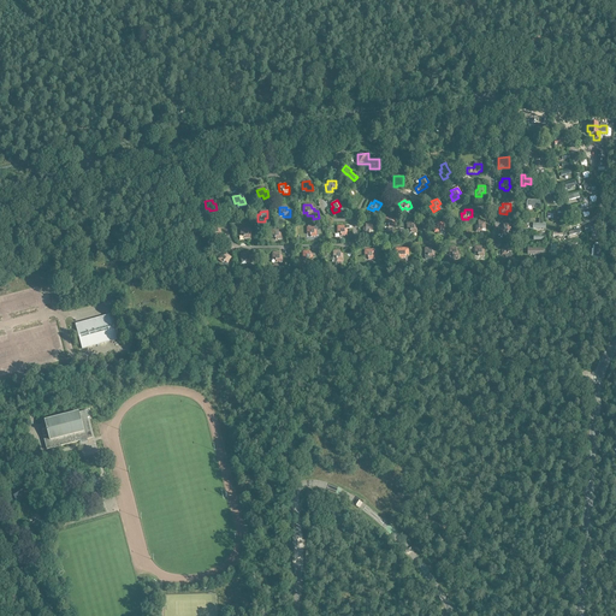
[(392,217),(384,218),(385,225),(388,225),(388,227),(395,227),(395,221),(392,221),(392,217)]
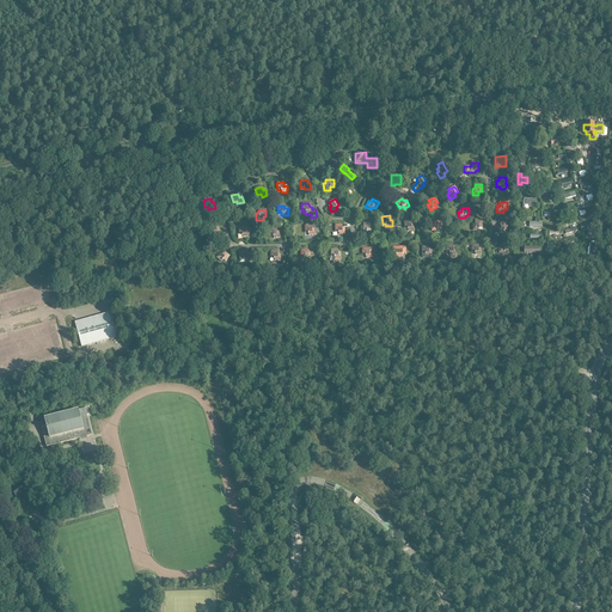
[(415,221),(404,221),(404,228),(409,228),(409,231),(415,231),(415,221)]
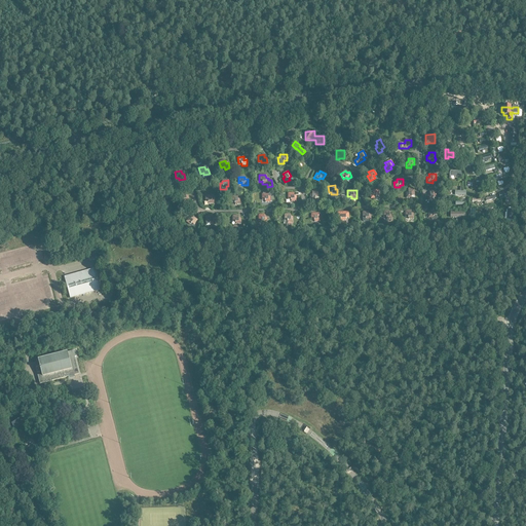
[(408,193),(406,193),(406,198),(411,198),(411,196),(414,196),(414,190),(408,190),(408,193)]
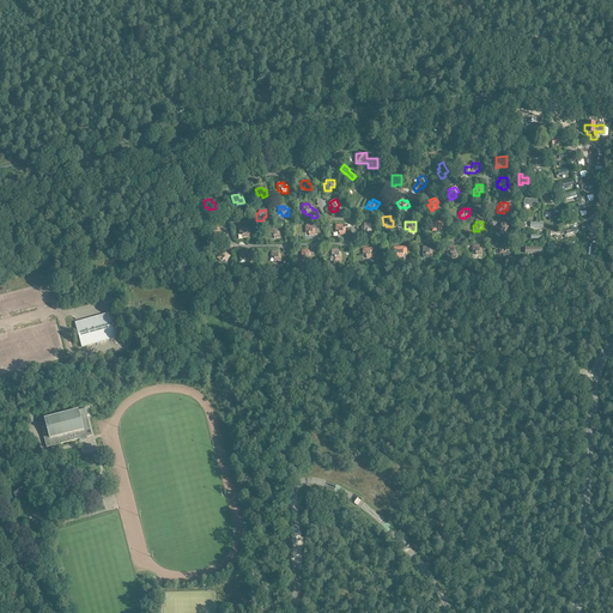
[(360,228),(360,234),(368,234),(368,230),(371,230),(370,223),(363,224),(363,228),(360,228)]
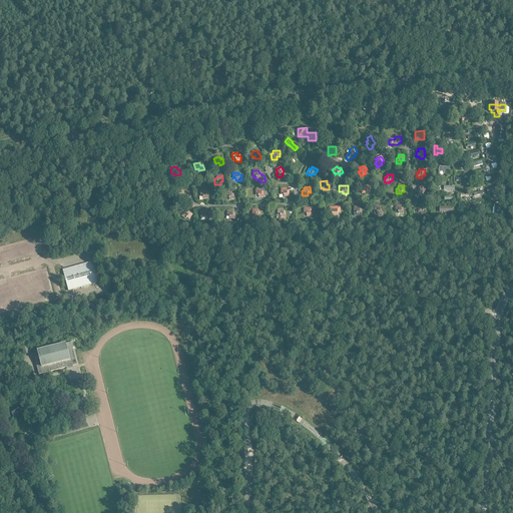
[(419,189),(417,189),(417,195),(422,195),(422,192),(425,192),(425,186),(419,186),(419,189)]
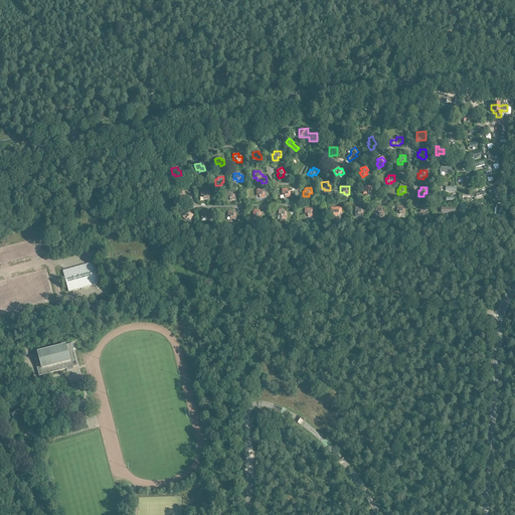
[(181,189),(175,190),(176,196),(179,196),(180,198),(185,197),(184,191),(182,192),(181,189)]
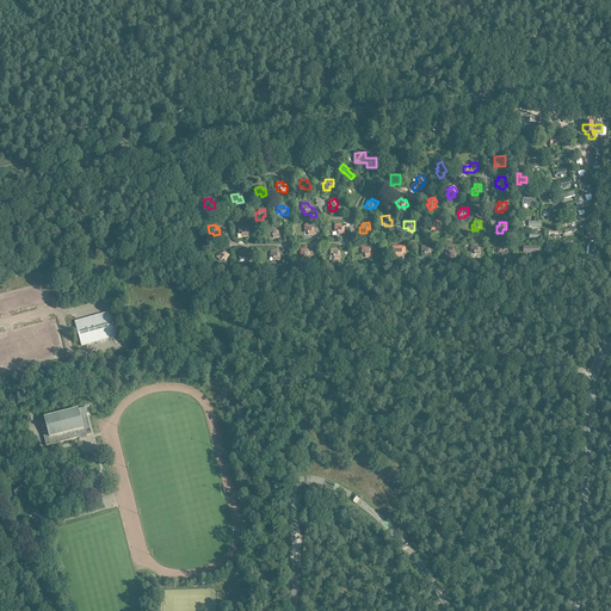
[(306,226),(303,226),(304,233),(308,233),(308,235),(314,235),(315,235),(315,224),(306,224),(306,226)]
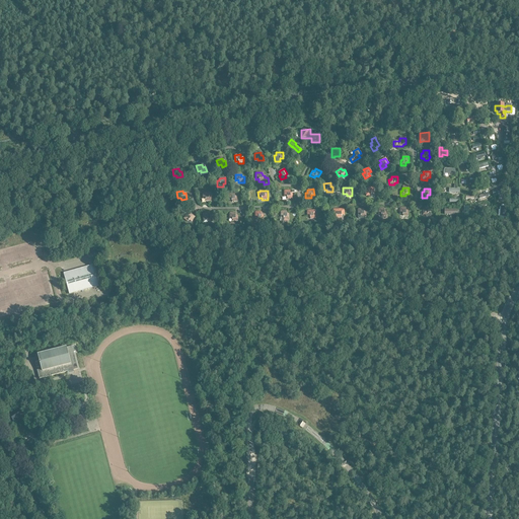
[(290,191),(284,191),(284,197),(287,197),(287,200),(292,199),(292,194),(290,194),(290,191)]
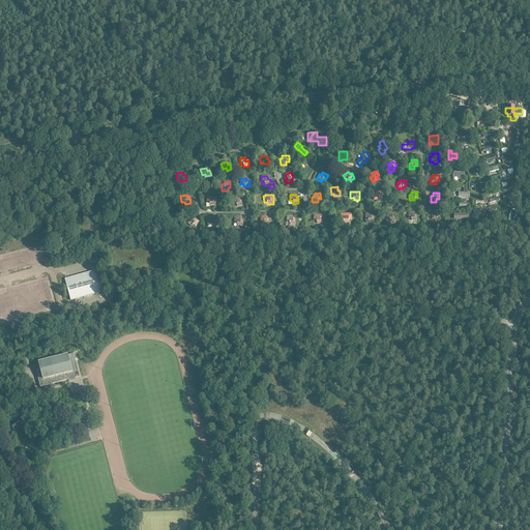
[(212,197),(206,197),(206,203),(210,203),(210,206),(215,206),(215,200),(212,200),(212,197)]
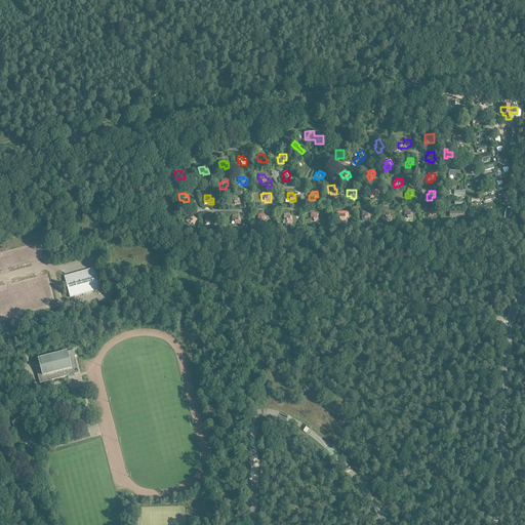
[(231,196),(231,202),(235,202),(235,204),(240,204),(240,198),(238,198),(238,196),(231,196)]
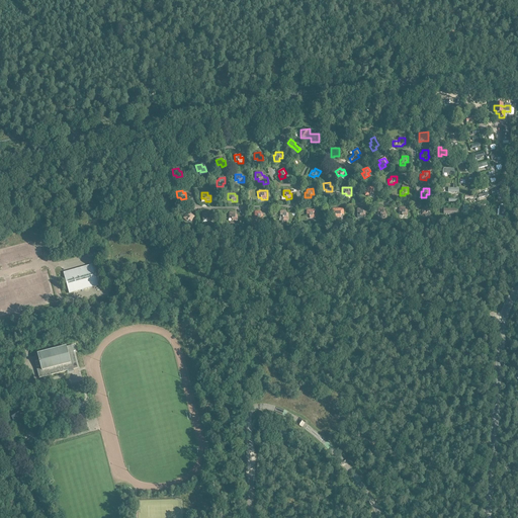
[(460,210),(460,212),(462,212),(462,216),(467,216),(467,207),(471,207),(471,205),(467,205),(467,206),(462,206),(462,210),(460,210)]
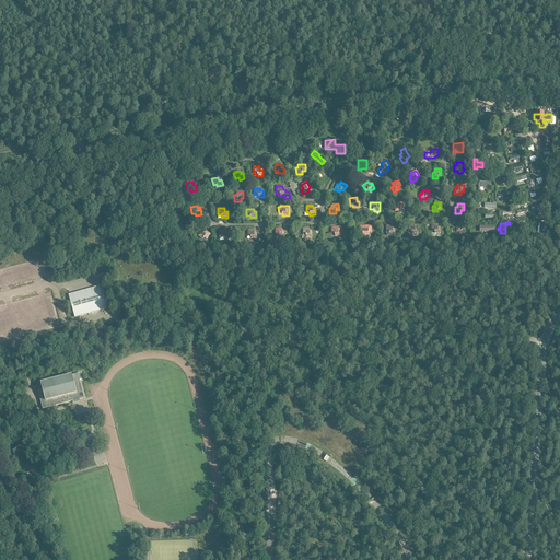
[(457,226),(455,226),(455,233),(458,233),(459,234),(464,234),(465,233),(465,230),(464,230),(465,223),(457,223),(457,226)]
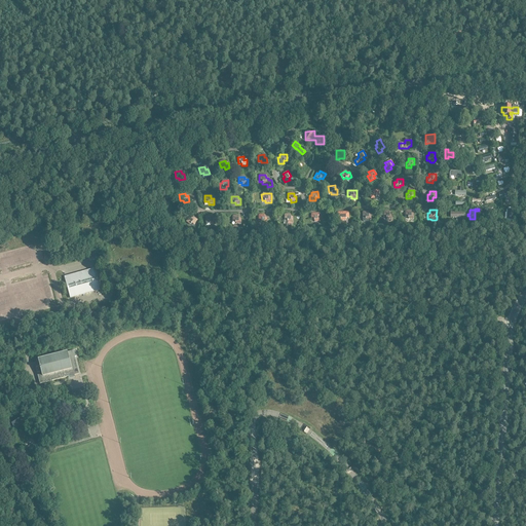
[(487,210),(486,219),(495,219),(496,211),(487,210)]
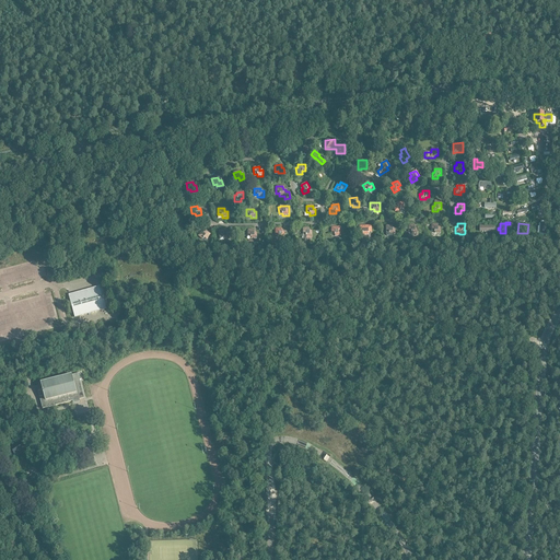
[(415,224),(408,224),(408,231),(411,231),(411,234),(417,234),(417,228),(415,228),(415,224)]
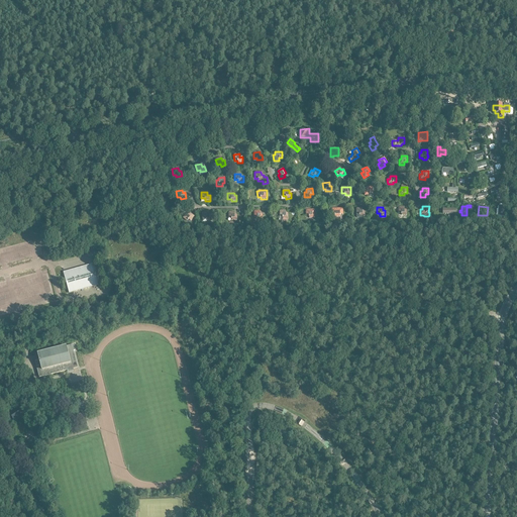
[(398,207),(398,213),(401,213),(401,215),(406,215),(406,210),(404,210),(404,207),(398,207)]
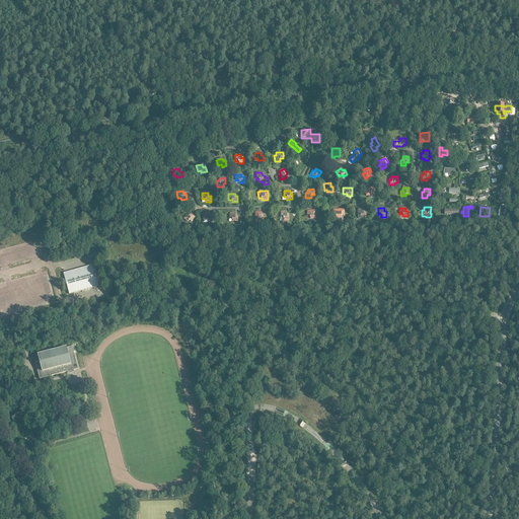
[(344,209),(332,210),(332,216),(336,216),(336,218),(341,218),(341,216),(344,216),(344,209)]
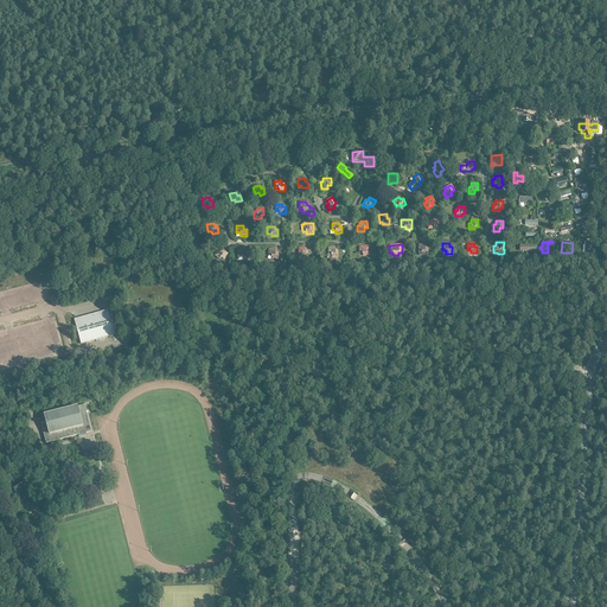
[(425,244),(417,244),(417,251),(419,251),(419,255),(420,256),(425,256),(425,255),(425,254),(428,254),(428,248),(426,248),(425,244)]
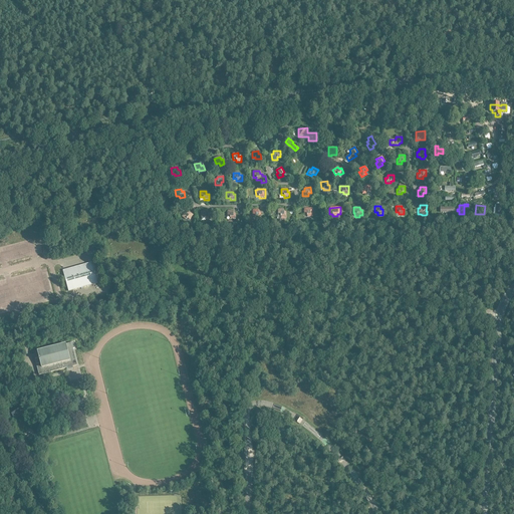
[(312,208),(304,208),(304,215),(307,215),(307,217),(312,217),(312,211),(312,208)]
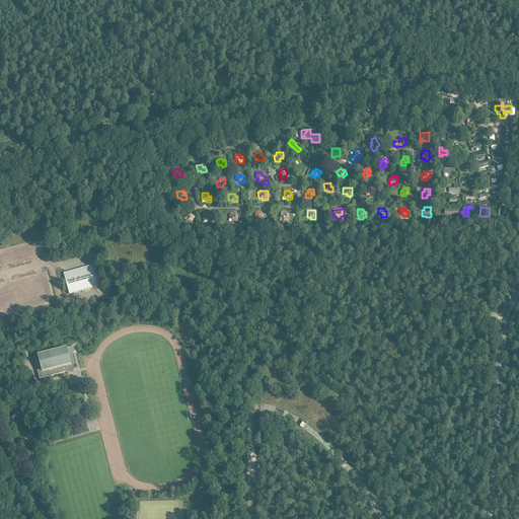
[(280,211),(280,218),(284,218),(284,220),(289,220),(289,214),(286,214),(286,211),(280,211)]
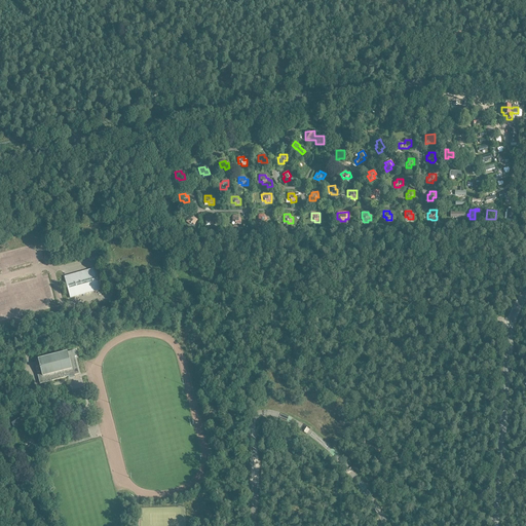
[(258,215),(258,221),(261,221),(261,224),(267,223),(267,218),(264,218),(264,215),(258,215)]
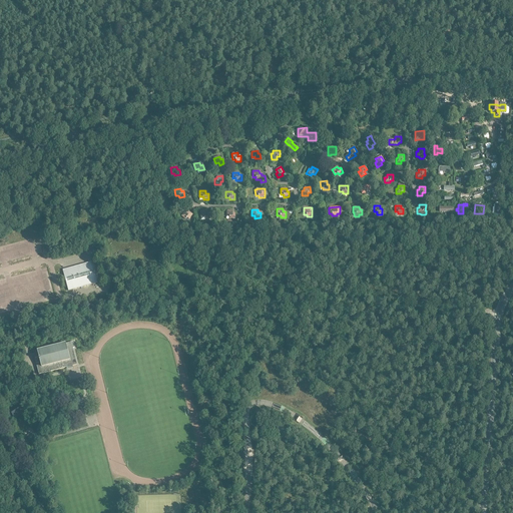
[(226,210),(226,216),(229,216),(229,218),(234,218),(234,213),(232,213),(232,210),(226,210)]
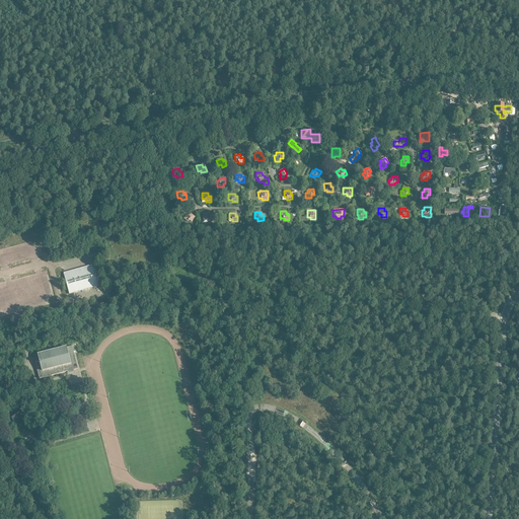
[(187,215),(182,219),(187,222),(189,220),(191,222),(195,217),(190,214),(188,216),(187,215)]
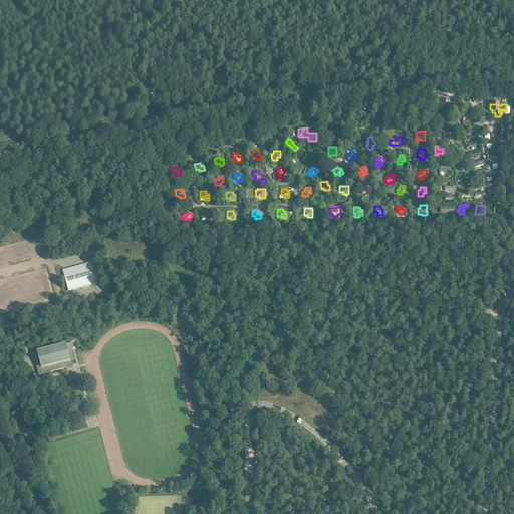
[(208,212),(202,212),(202,218),(205,218),(205,220),(210,220),(210,214),(208,215),(208,212)]
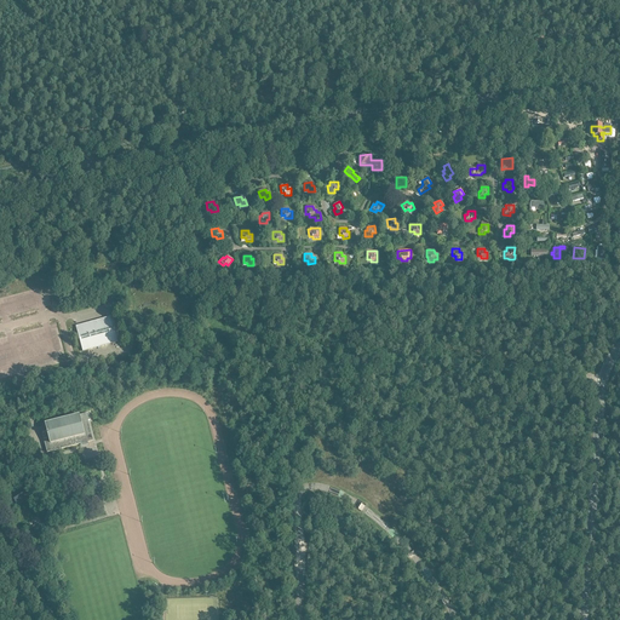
[(76,327),(82,351),(119,342),(113,317),(76,327)]
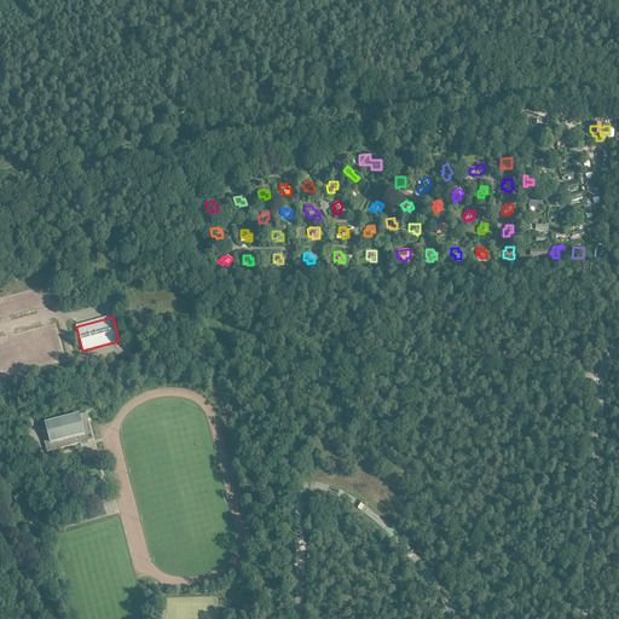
[(47,452),(87,441),(93,440),(88,420),(91,418),(88,412),(45,423),(47,431),(42,432),(47,452)]
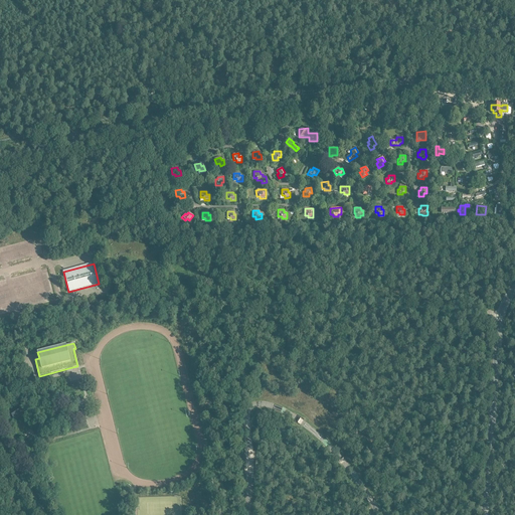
[(10,411),(9,411),(12,416),(13,417),(14,419),(15,418),(16,417),(20,415),(21,414),(23,413),(21,411),(21,410),(20,409),(19,408),(18,406),(17,407),(16,407),(12,410),(10,411)]
